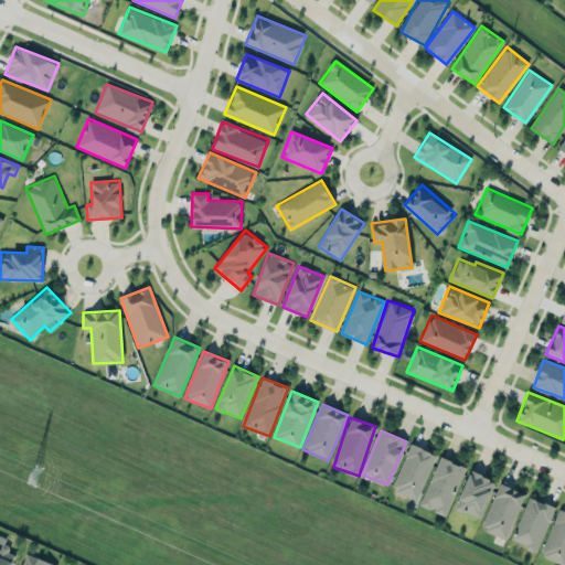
[(435,454),(409,444),(392,490),(418,500),(435,454)]
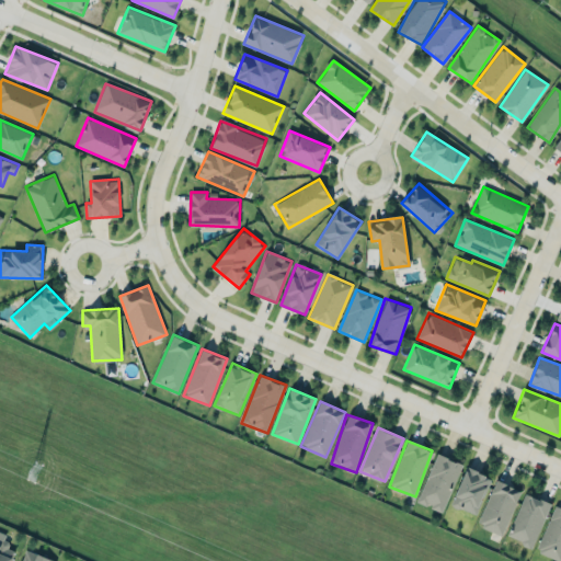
[(418,502),(443,512),(462,464),(436,454),(418,502)]
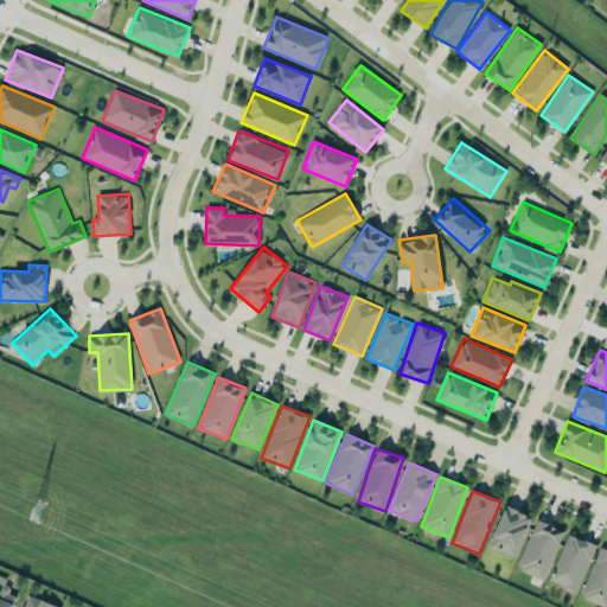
[(513,557),(531,517),(505,505),(487,545),(513,557)]
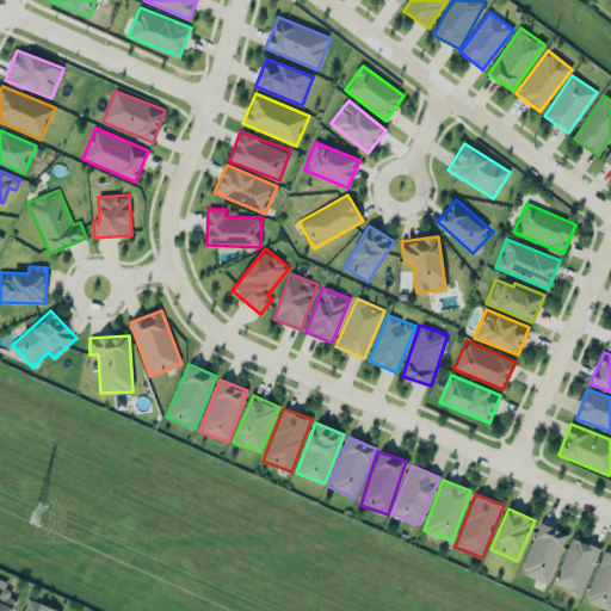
[(550,582),(565,532),(537,523),(522,573),(550,582)]
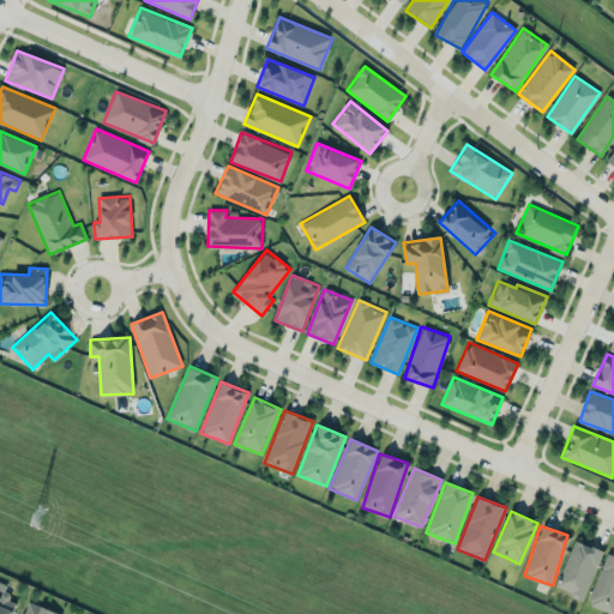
[(603,551),(576,539),(554,587),(583,600),(603,551)]
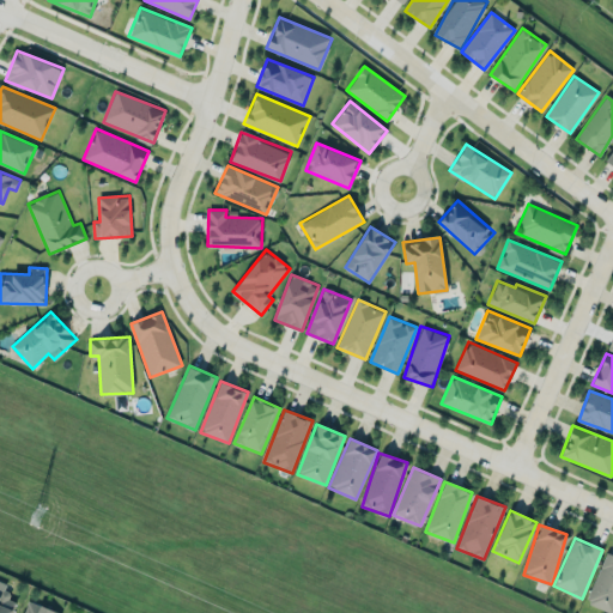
[(612,554),(605,552),(586,602),(612,612),(612,554)]
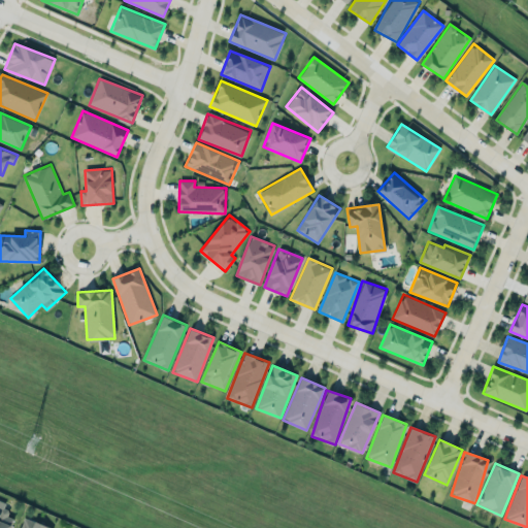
[(0,527),(9,527),(13,518),(7,516),(10,506),(0,501),(0,527)]
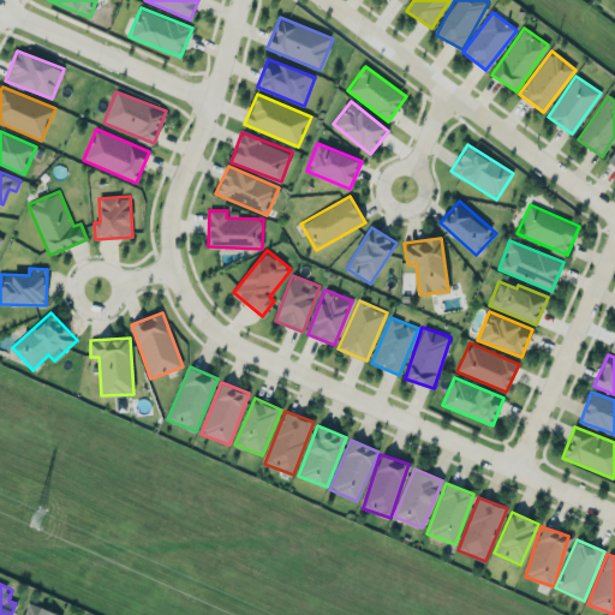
[(22,614),(60,614),(28,602),(22,614)]
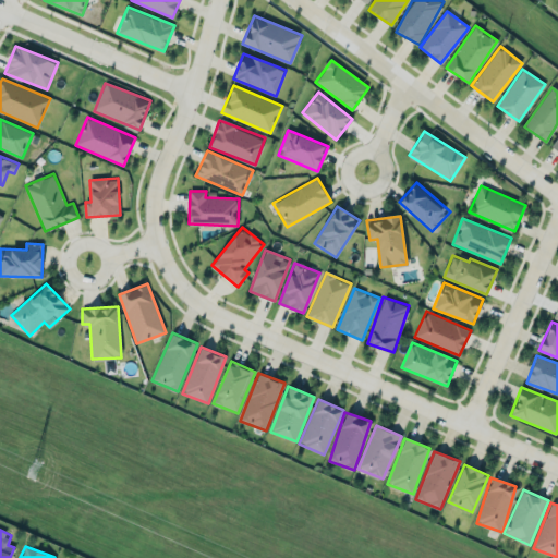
All buildings are outlined.
